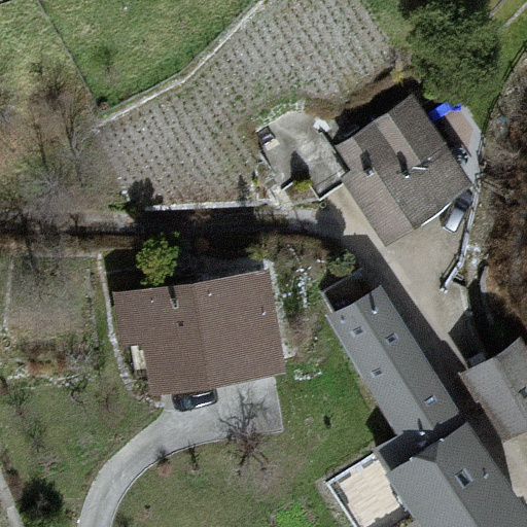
[(353,170),(340,178),(384,245),(468,190),(413,93),(338,146),(353,170)]
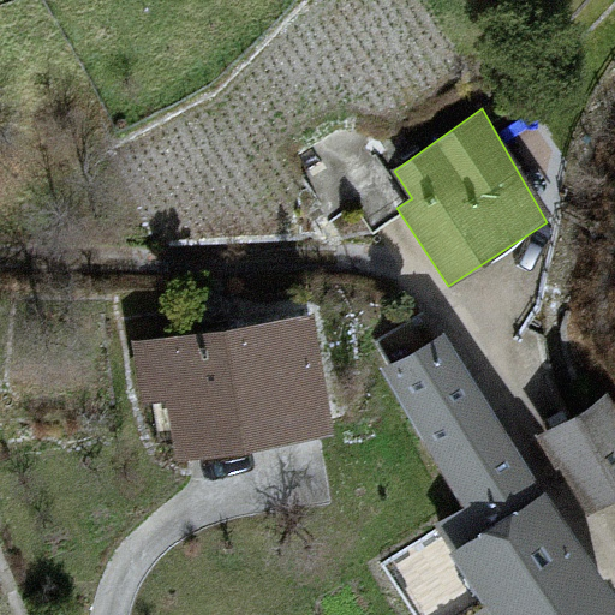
[(306,312),(130,342),(142,411),(154,408),(157,433),(169,430),(174,461),(328,436),(306,312)]
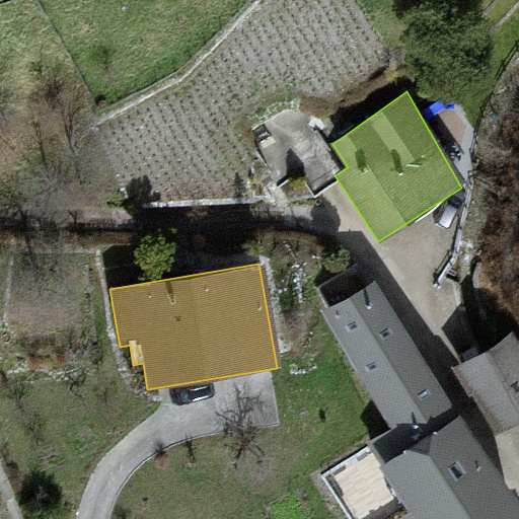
[(369,299),(312,339),(382,438),(439,399),(369,299)]
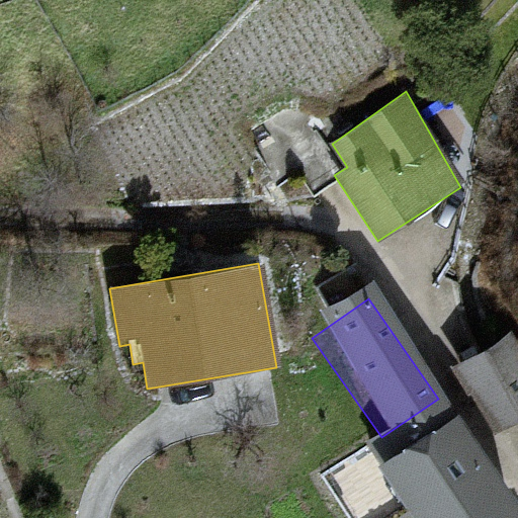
[(517,354),(512,344),(464,372),(498,428),(517,416),(517,354)]
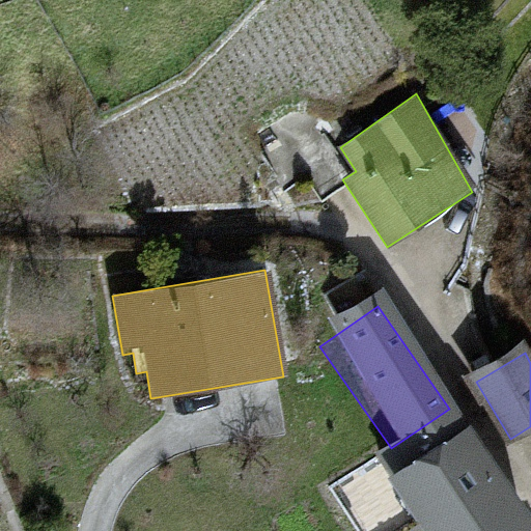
[(491,530),(437,445),(345,501),(363,530),(491,530)]
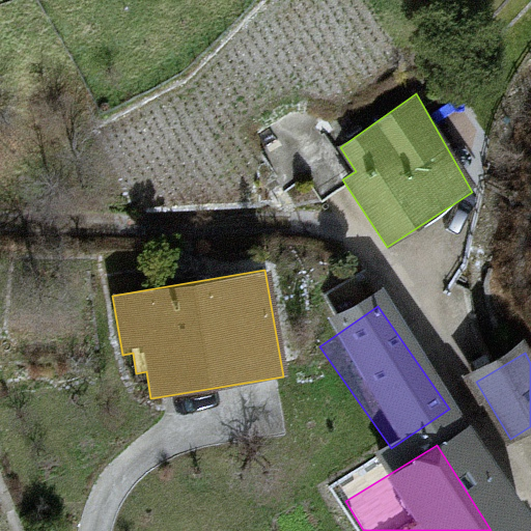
All buildings are outlined.
